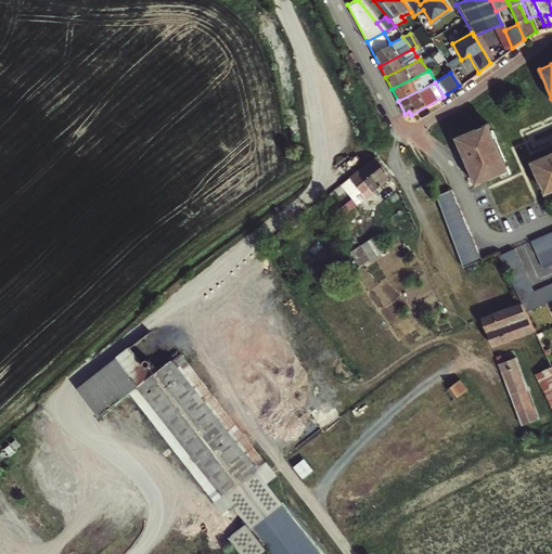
[(486,125),(454,139),(462,154),(464,154),(467,160),(471,166),(467,167),(472,175),(470,176),(474,185),(491,178),(491,177),(506,170),(492,140),(490,141),(487,132),(489,131),(486,125)]
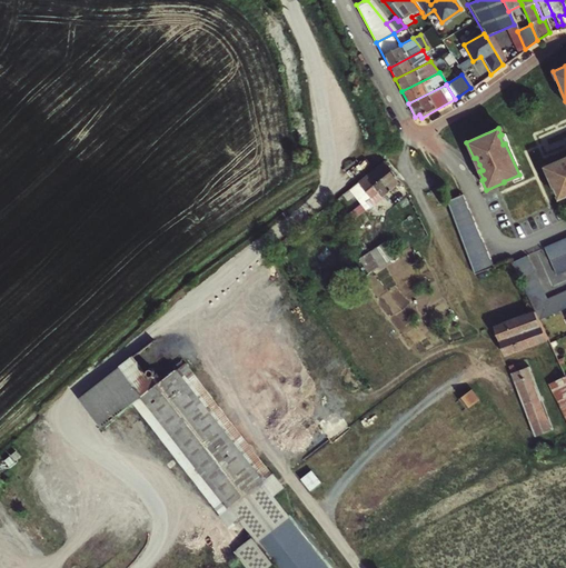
[(565,156),(544,166),(557,198),(564,196),(563,192),(565,191),(565,156)]
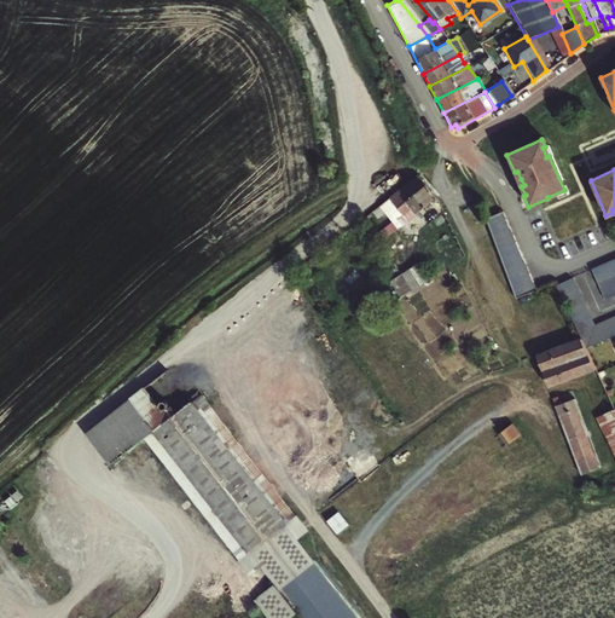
[(435,197),(417,175),(379,206),(398,227),(435,197)]
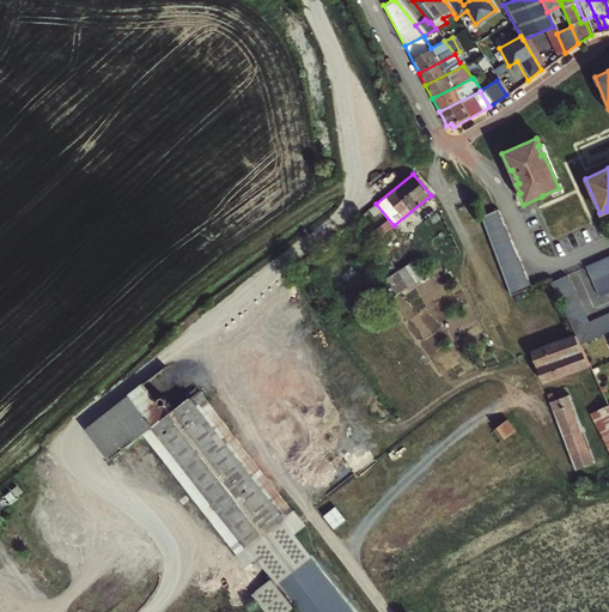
[(495,208),(480,217),(504,283),(510,295),(530,286),(495,208)]
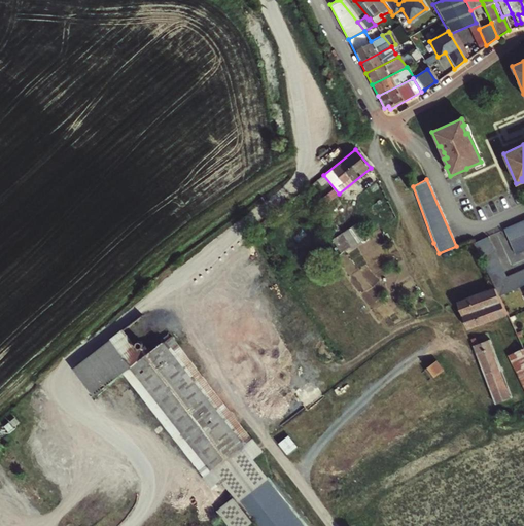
[(523,217),(501,228),(513,254),(523,248),(523,217)]
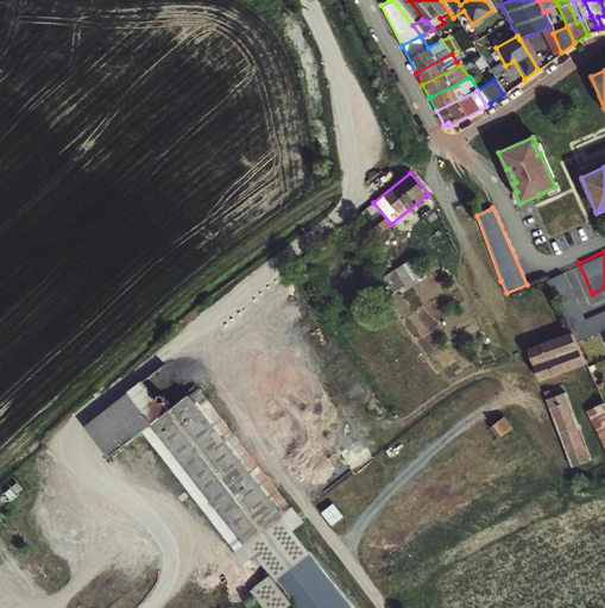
[(560,274),(544,281),(569,333),(574,343),(604,327),(604,308),(583,320),(560,274)]
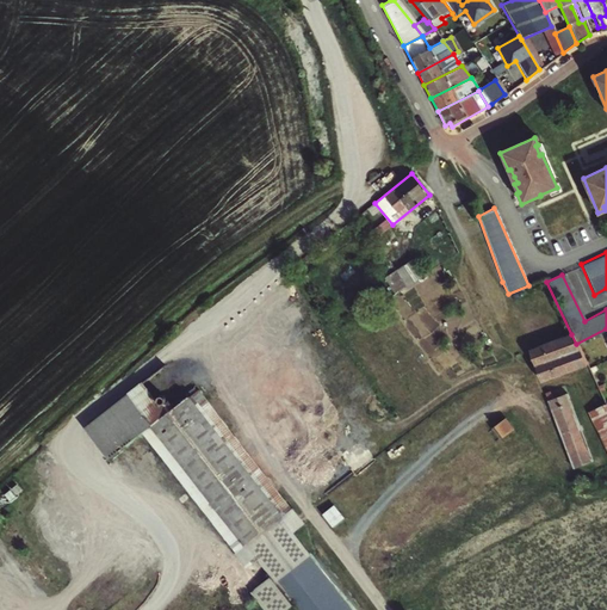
[(528,350),(533,365),(578,350),(576,344),(571,334),(528,350)]
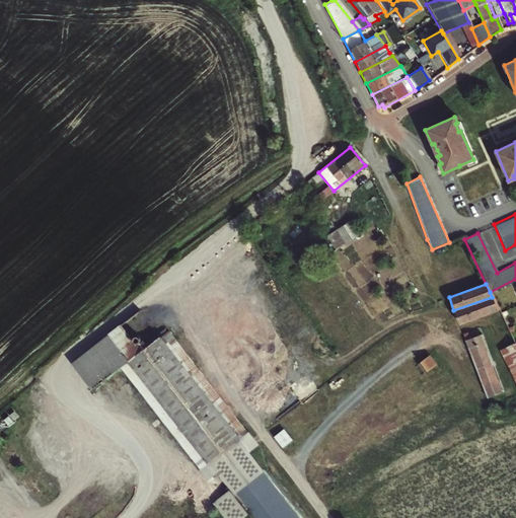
[(458,323),(498,309),(492,297),(453,310),(458,323)]
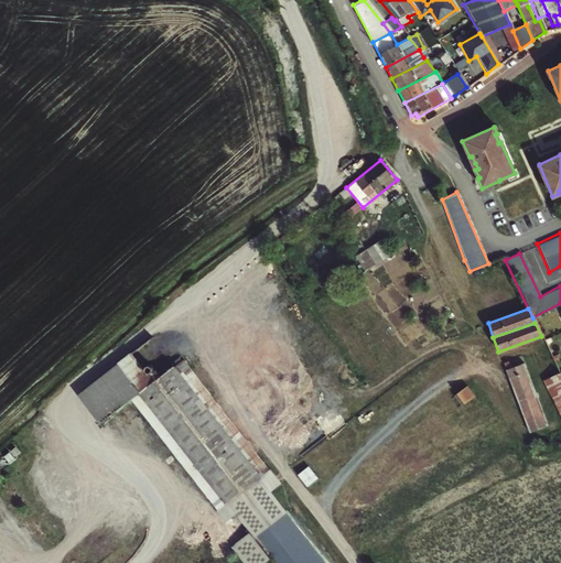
[(132,386),(226,506),(260,480),(173,367),(150,337),(116,364),(132,386)]
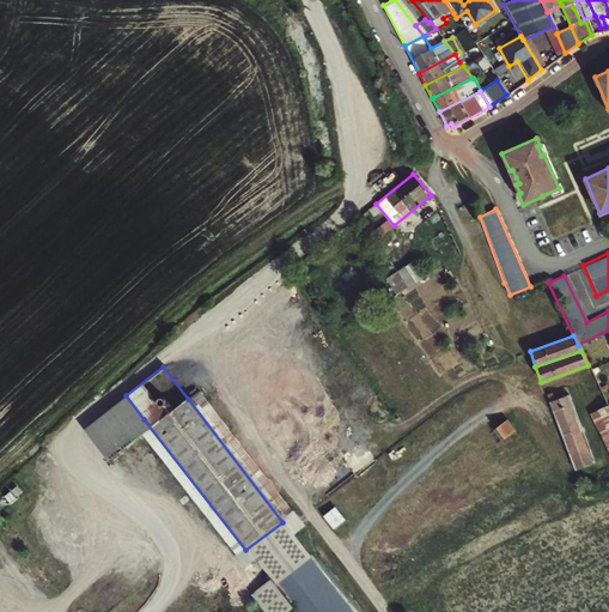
[(188,399),(282,522),(287,527),(293,522),(194,393),(188,399)]
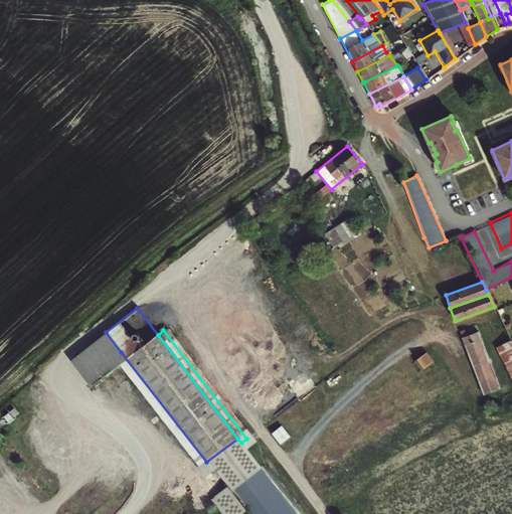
[(477,332),(461,338),(482,394),(498,389),(477,332)]
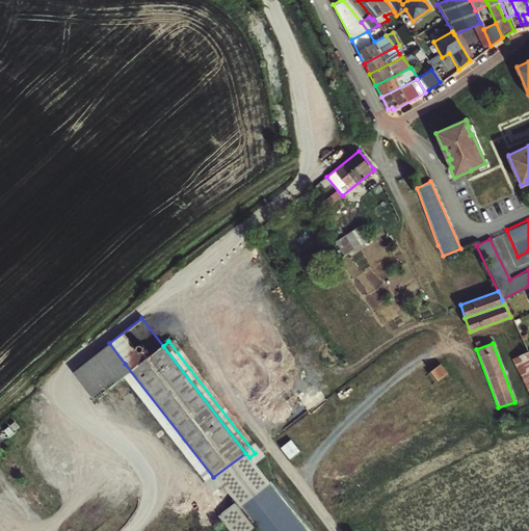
[(528,356),(528,355),(513,363),(528,395),(528,356)]
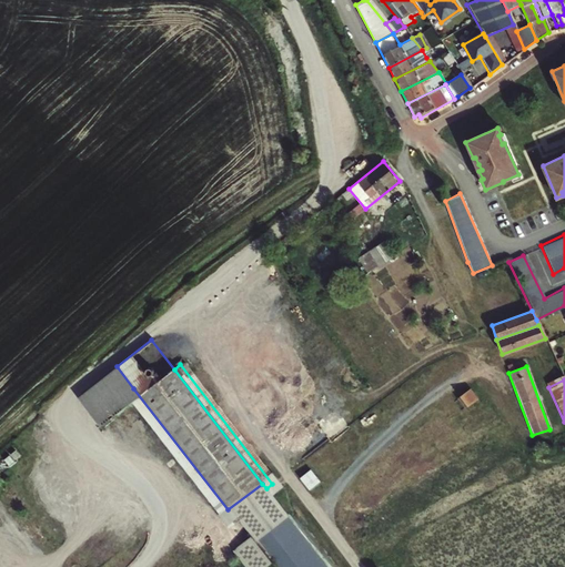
[(232,515),(228,509),(133,388),(127,394),(225,520),(232,515)]
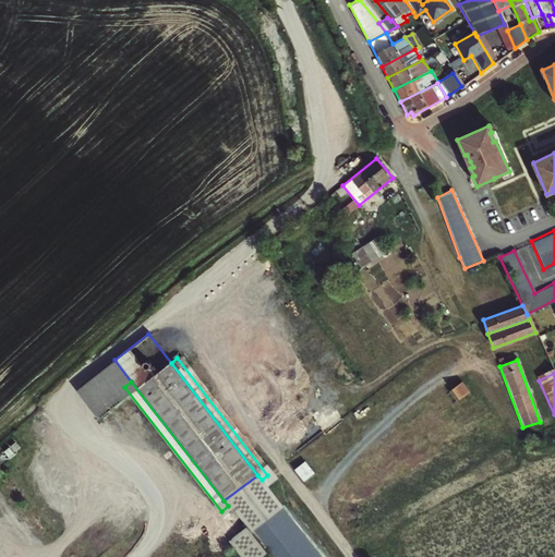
[(463,382),(456,388),(465,398),(471,391),(463,382)]
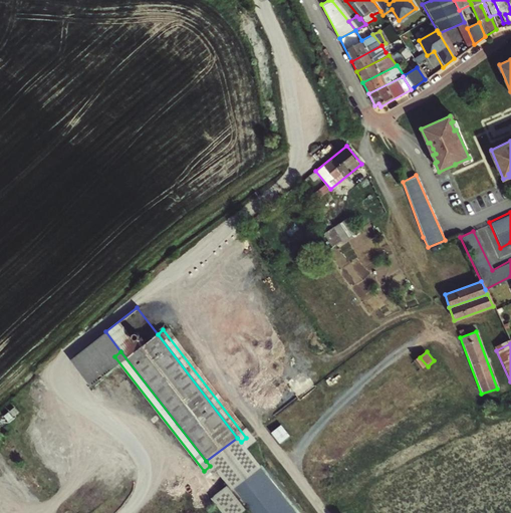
[(10,411),(4,406),(1,410),(6,415),(10,411)]
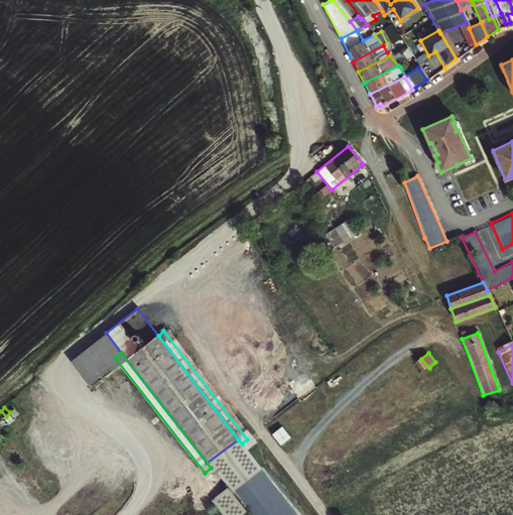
[(274,432),(281,443),(291,437),(284,426),(274,432)]
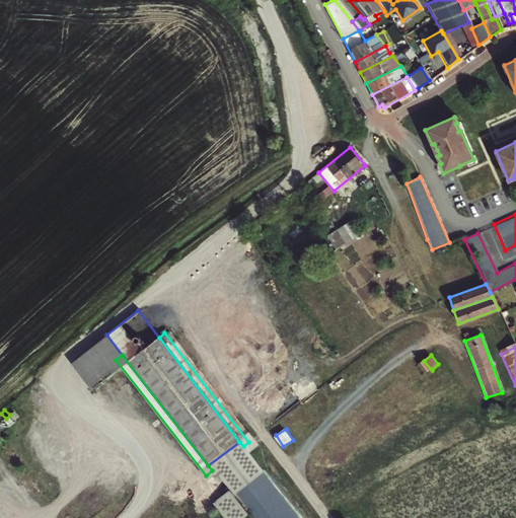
[(239,442),(208,465),(212,470),(243,446),(239,442)]
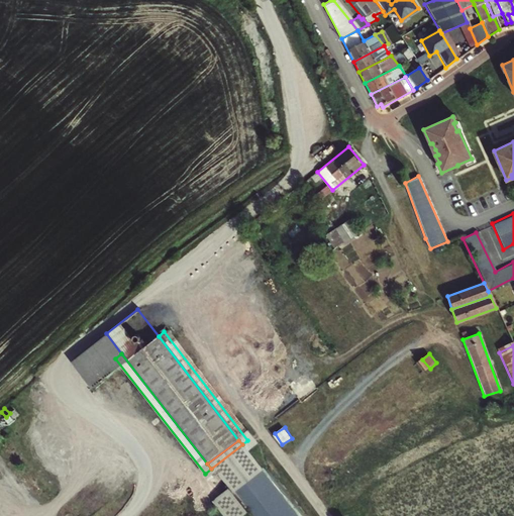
[(296,515),(242,444),(211,469),(247,515),(296,515)]
